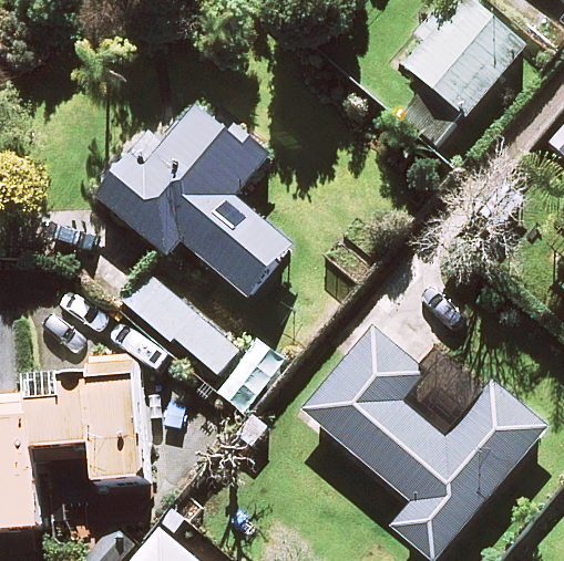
[(522,47),(465,0),(445,23),(431,11),(419,26),(431,35),(406,68),(424,83),(403,110),(443,143),(522,47)]
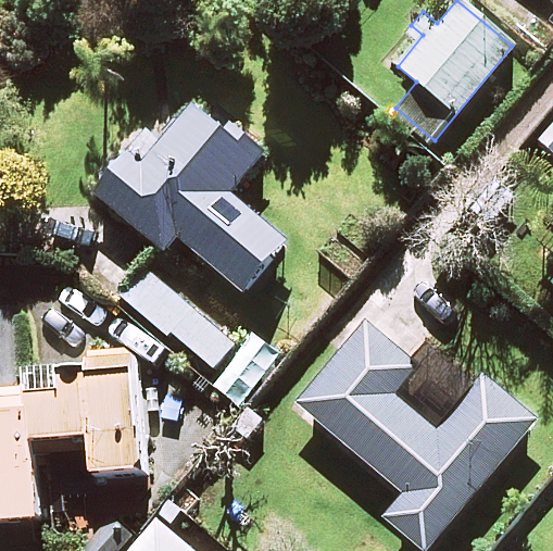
[(258,158),(191,103),(154,148),(138,135),(91,192),(161,250),(173,236),(241,291),(284,240),(227,195),(258,158)]
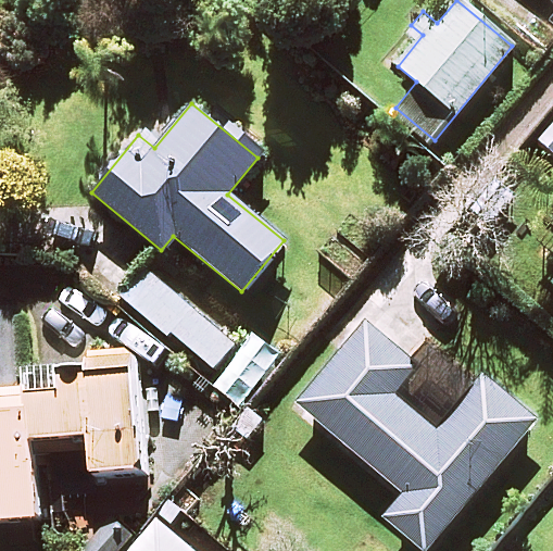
[(230,341),(150,275),(130,299),(213,367),(230,341)]
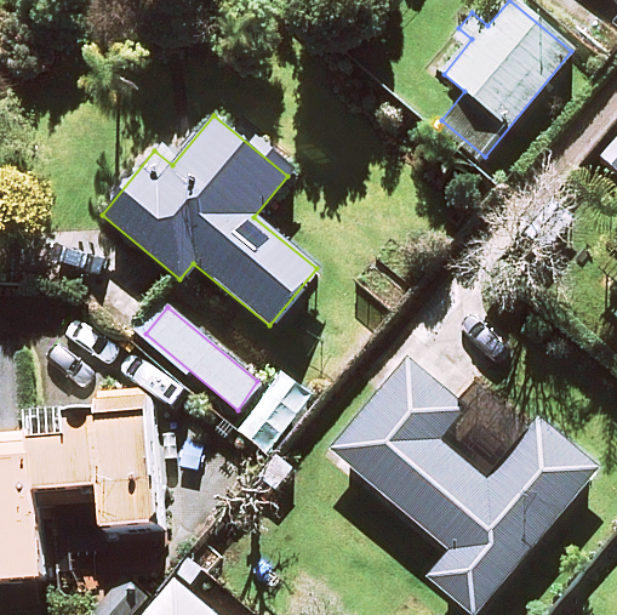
[(466,411),(405,360),(329,449),(450,552),(429,576),(473,614),(595,470),(537,420),(486,480),(440,442),(466,411)]
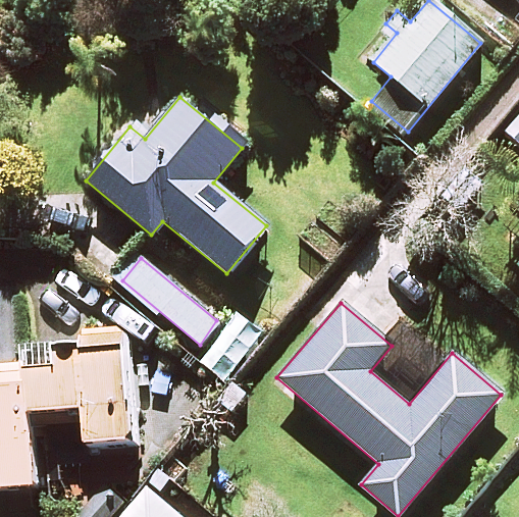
[(256,324),(230,310),(203,358),(228,373),(256,324)]
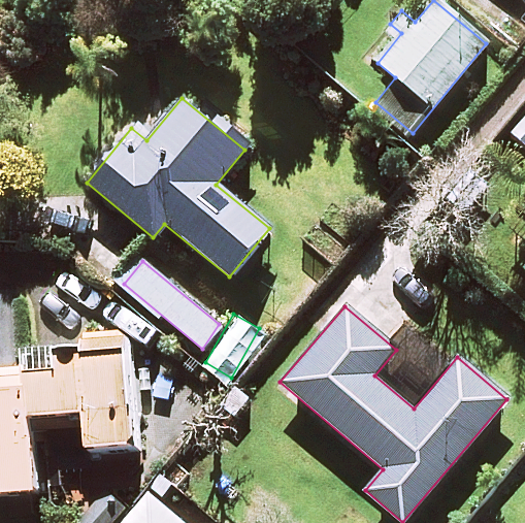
[(0,493),(34,491),(28,421),(81,417),(85,452),(135,447),(125,333),(79,336),(81,368),(0,376),(0,493)]
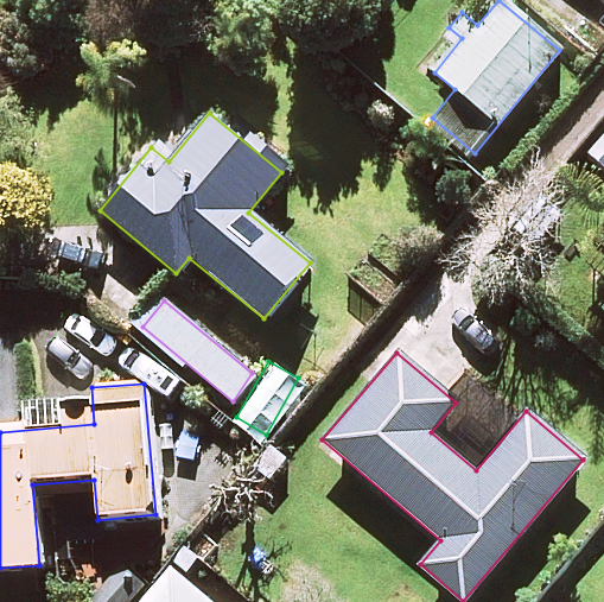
[(214,601),(172,565),(140,601),(214,601)]
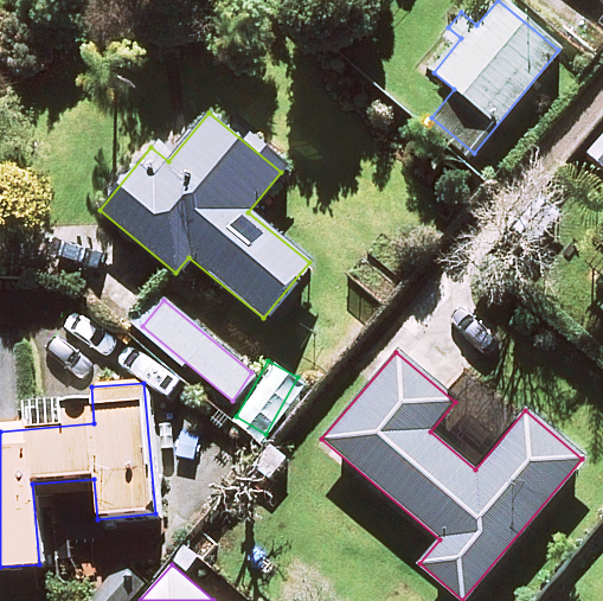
[(124,600),(133,587),(104,571),(88,600),(124,600)]
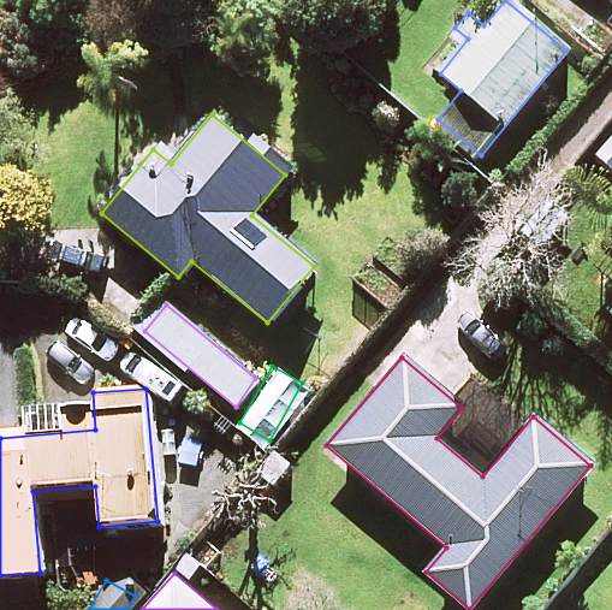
All buildings are outlined.
